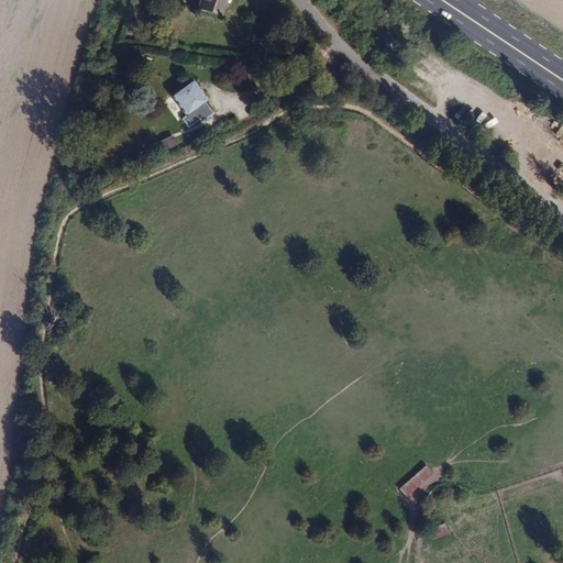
[(199,0),(197,10),(222,17),(227,0),(199,0)]
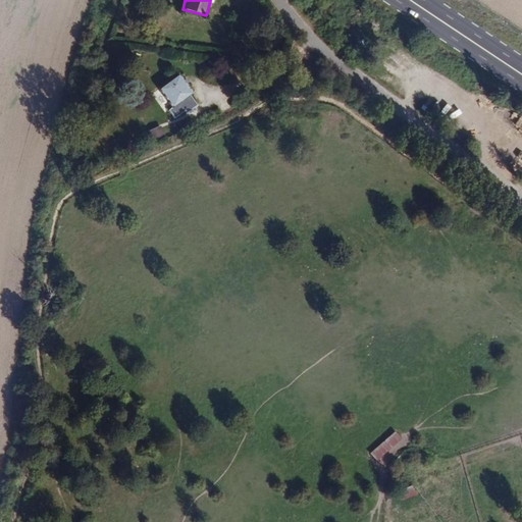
[(388,64),(405,74),(409,69),(393,59),(388,64)]
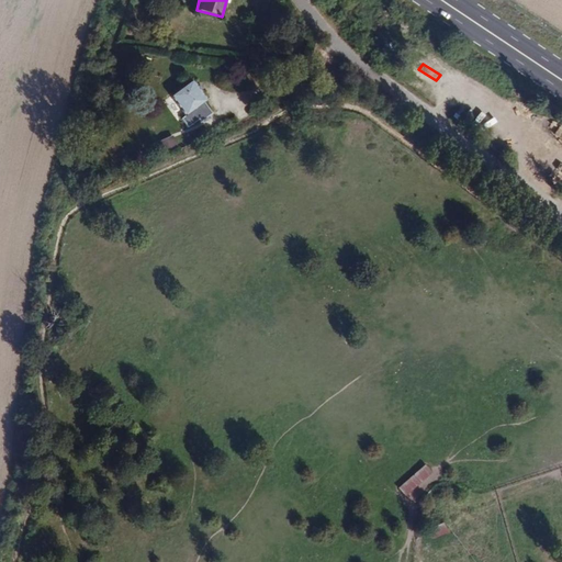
[(195,81),(175,97),(190,116),(186,120),(192,128),(203,121),(205,123),(216,114),(208,103),(210,102),(195,81)]
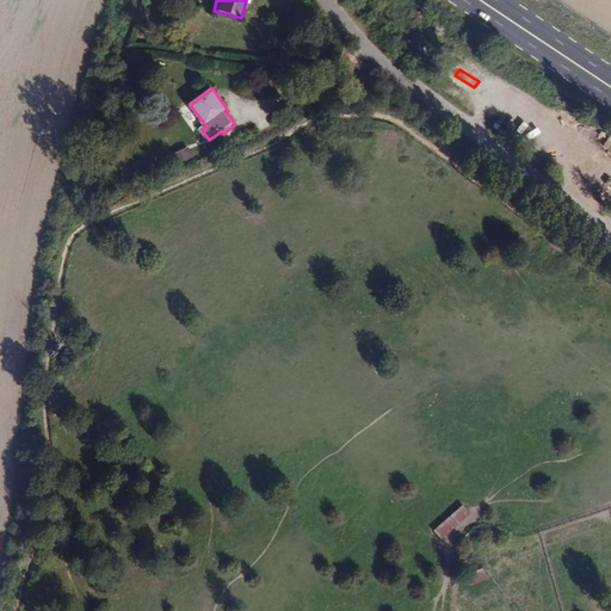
[(179,168),(193,161),(187,147),(172,154),(179,168)]
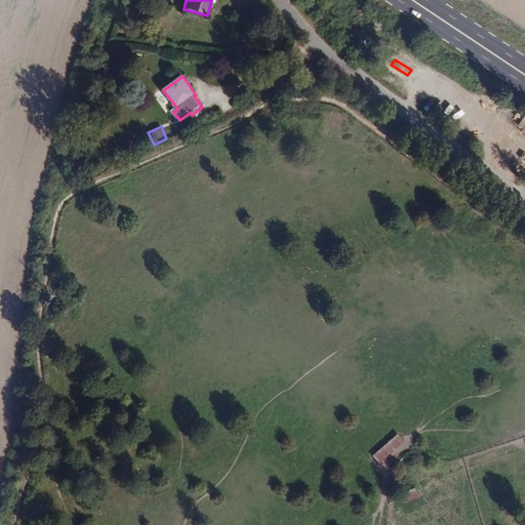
[(414,487),(401,493),(405,503),(419,497),(414,487)]
